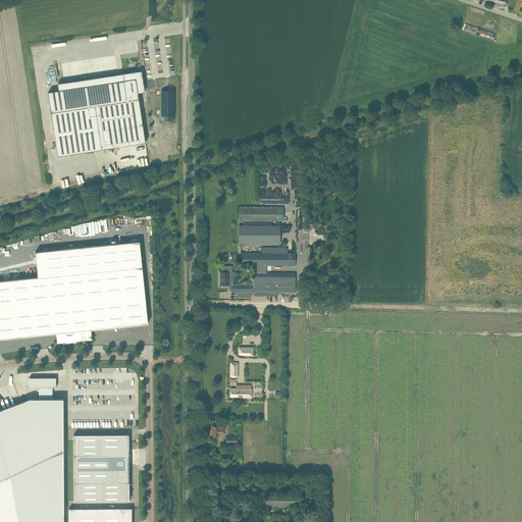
[(465,23),(463,29),(462,30),(476,35),(477,32),(479,32),(480,31),(477,30),(478,29),(465,23)]
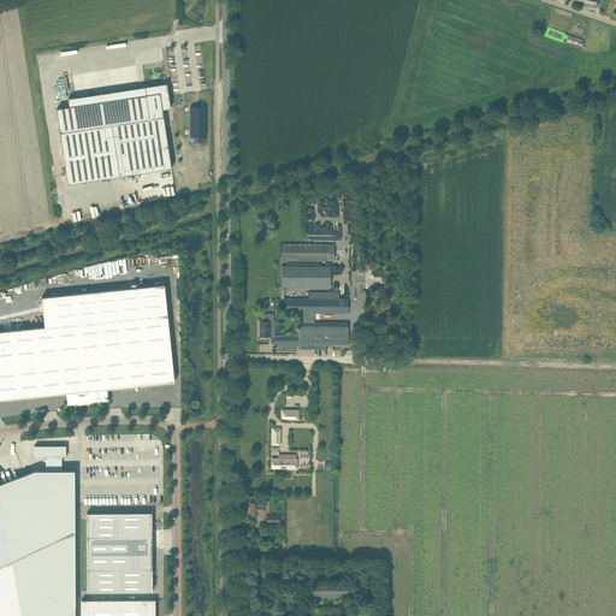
[(568,35),(566,41),(582,47),(585,41),(568,35)]
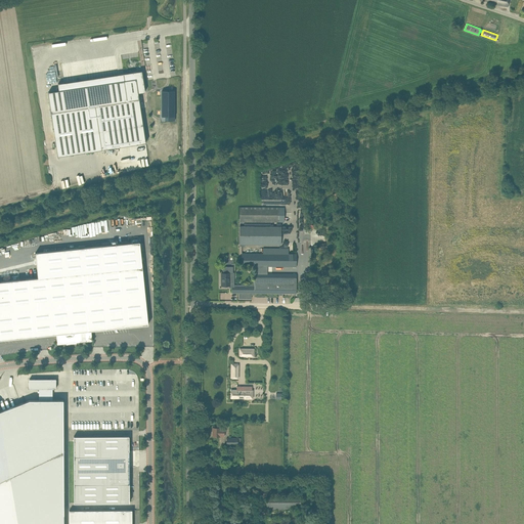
[(58,157),(145,143),(138,93),(145,92),(142,77),(142,76),(141,75),(141,74),(139,73),(138,73),(137,73),(136,73),(136,72),(124,74),(125,81),(84,87),(84,84),(77,85),(78,88),(66,90),(64,83),(58,84),(59,91),(48,92),(58,157)]
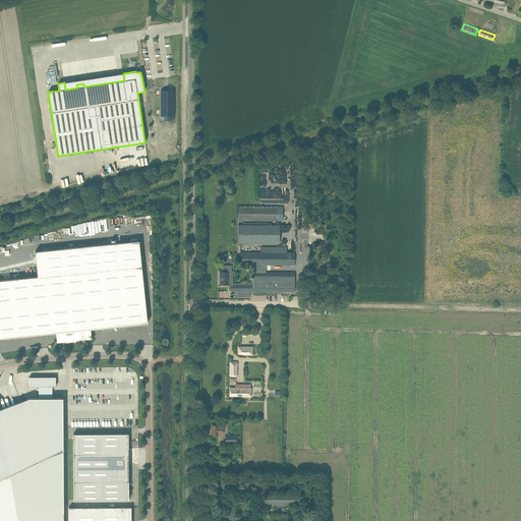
[(174,89),(161,89),(162,114),(165,114),(165,118),(174,117),(174,89)]
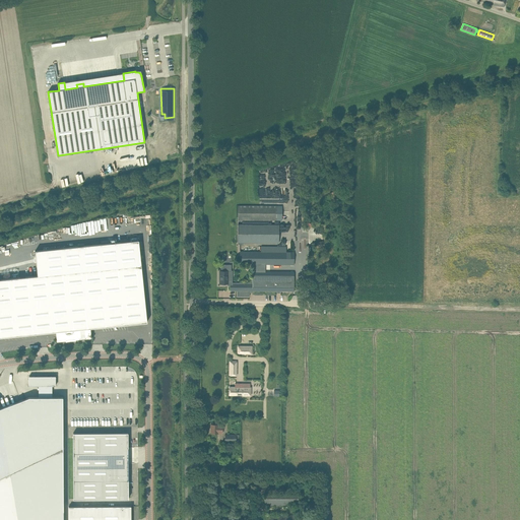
[(238,224),(238,243),(278,243),(279,224),(276,224),(276,220),(277,220),(277,214),(277,209),(277,206),(238,205),(238,221),(241,221),(241,220),(269,220),(269,224),(238,224)]
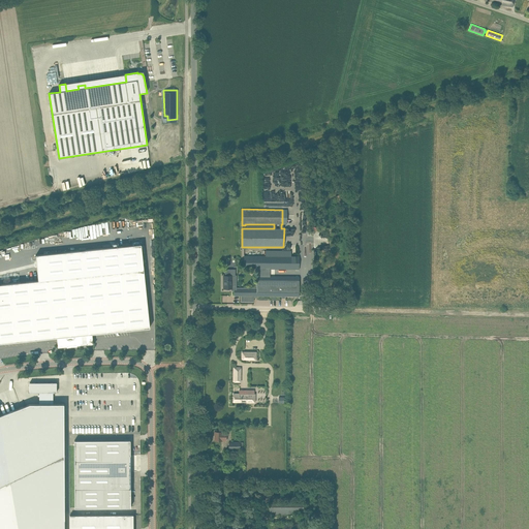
[(76,346),(78,346),(76,345),(92,343),(92,344),(93,344),(92,334),(150,328),(141,244),(36,255),(38,280),(0,284),(0,342),(57,337),(58,347),(59,347),(58,346),(66,346),(66,347),(67,347),(76,346)]
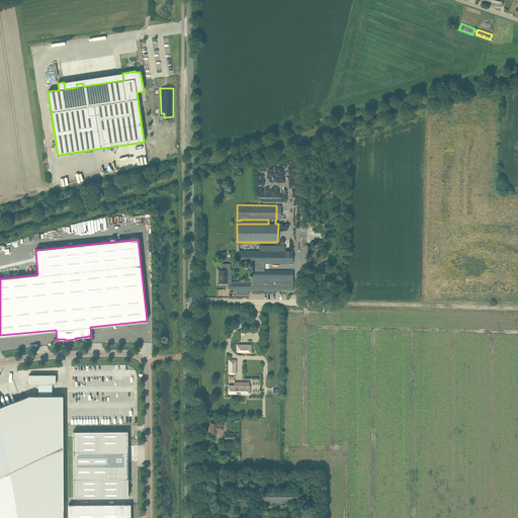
[(251,270),(251,282),(237,282),(230,282),(230,289),(237,289),(237,295),(248,295),(248,289),(265,289),(265,291),(287,292),(290,293),(290,290),(292,290),(292,285),(292,270),(272,270),(263,270),(263,264),(293,264),(293,251),(284,251),(284,245),(260,245),(260,250),(238,250),(238,263),(251,264),(251,270)]
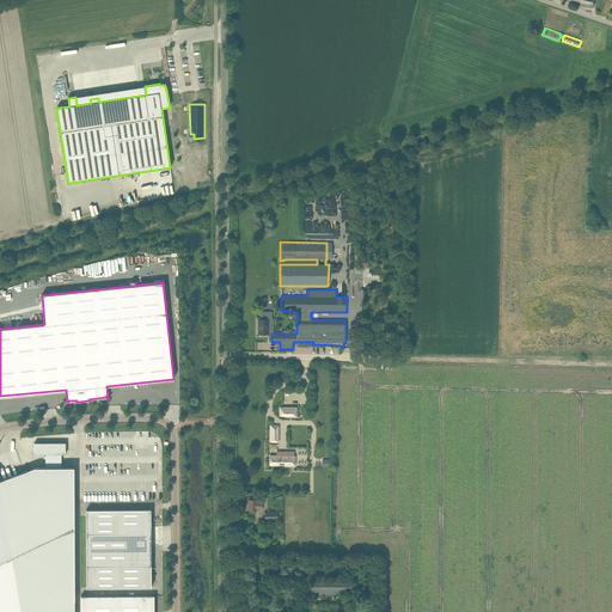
[(258,329),(258,334),(269,334),(269,330),(273,330),(273,319),(259,319),(259,329),(258,329)]
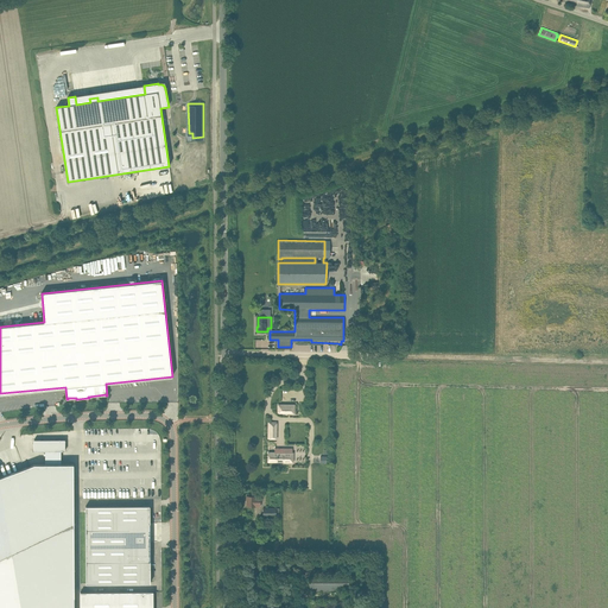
[(97,432),(86,430),(84,438),(87,438),(83,455),(89,456),(92,449),(89,449),(90,443),(89,443),(90,437),(96,438),(97,432)]
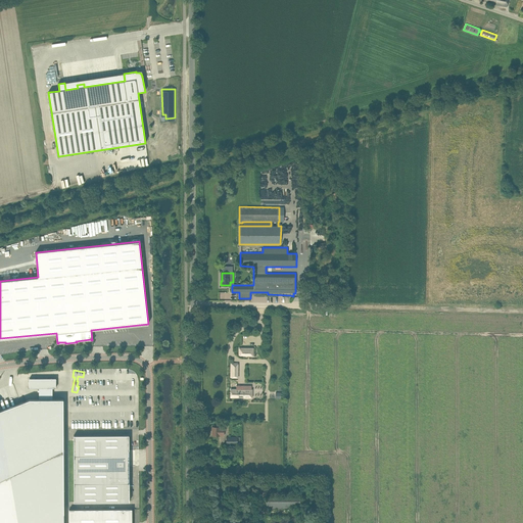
[(29,378),(29,388),(56,388),(56,378),(29,378)]
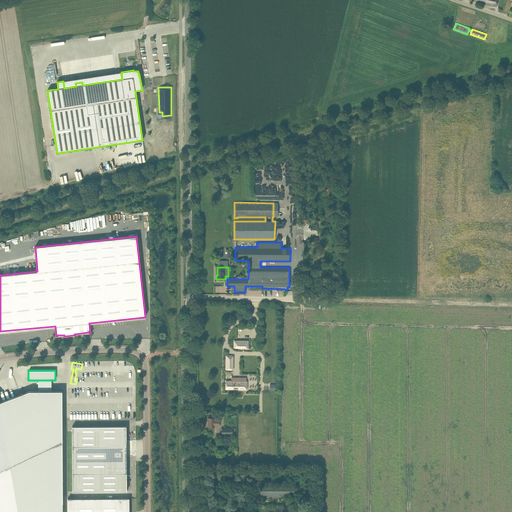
[(231,380),(225,380),(225,389),(247,389),(247,381),(246,381),(246,377),(231,377),(231,380)]
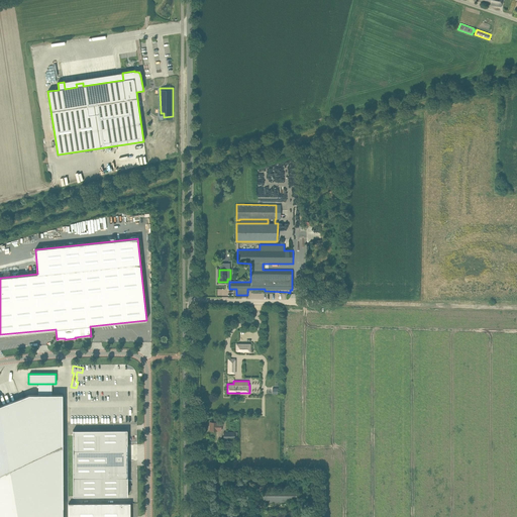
[(0,516),(63,516),(63,395),(29,395),(0,405),(0,516)]
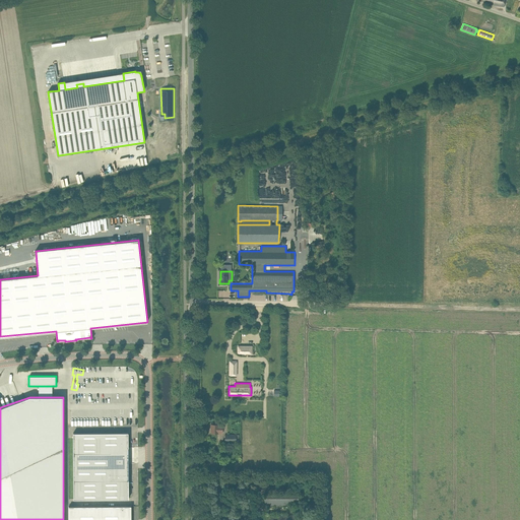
[(210,425),(210,433),(215,433),(222,433),(222,425),(215,425),(210,425)]
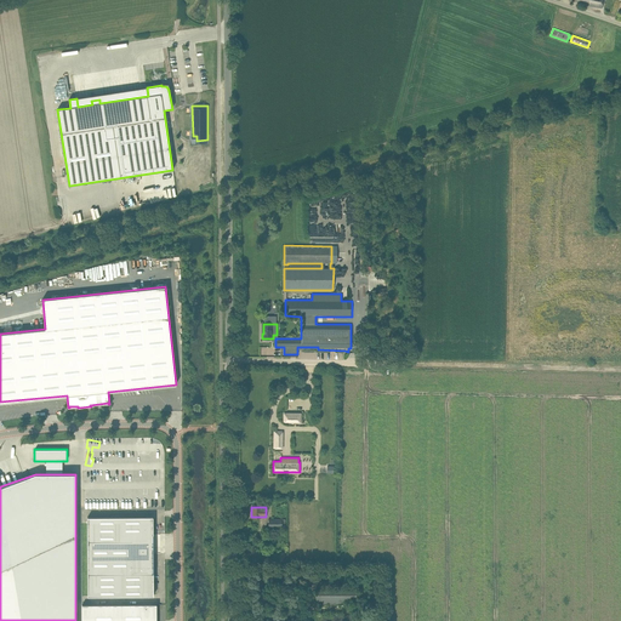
[(153,535),(153,517),(87,517),(87,596),(153,596),(153,573),(153,560),(153,535)]
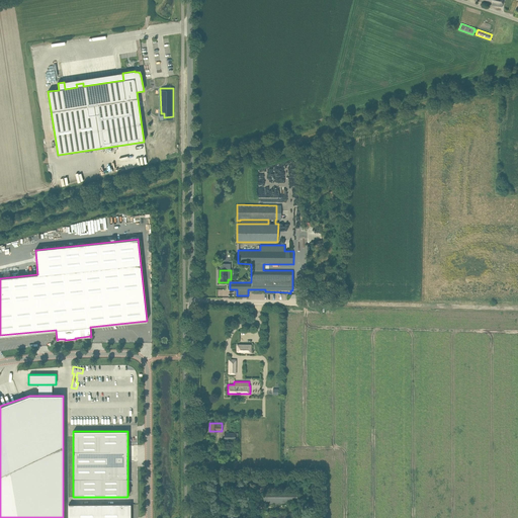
[(297,504),(296,489),(263,490),(263,504),(297,504)]
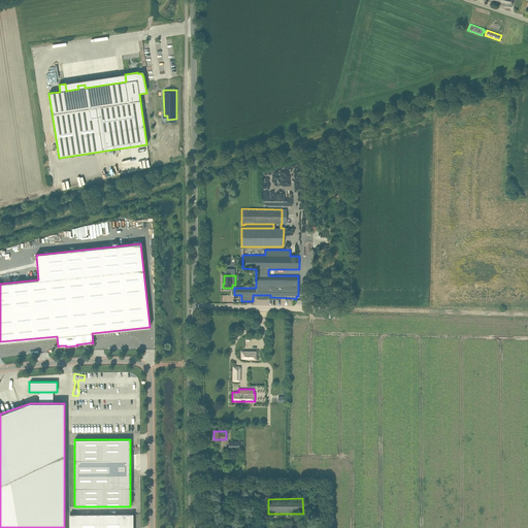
[(69,515),(69,527),(131,527),(133,527),(133,514),(69,515)]
